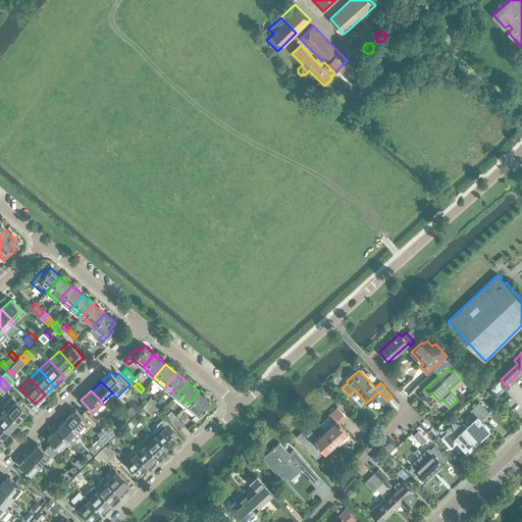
[(209,401),(199,392),(188,405),(197,413),(192,418),(196,421),(208,410),(205,407),(209,401)]
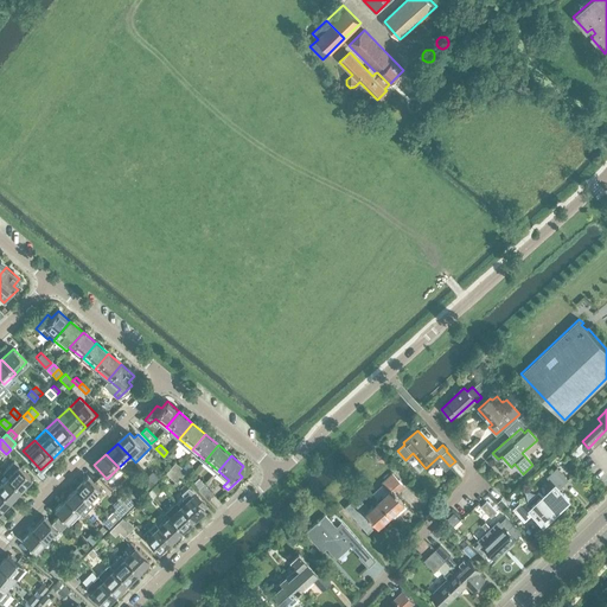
[(14,461),(2,473),(5,474),(21,490),(32,478),(14,461)]
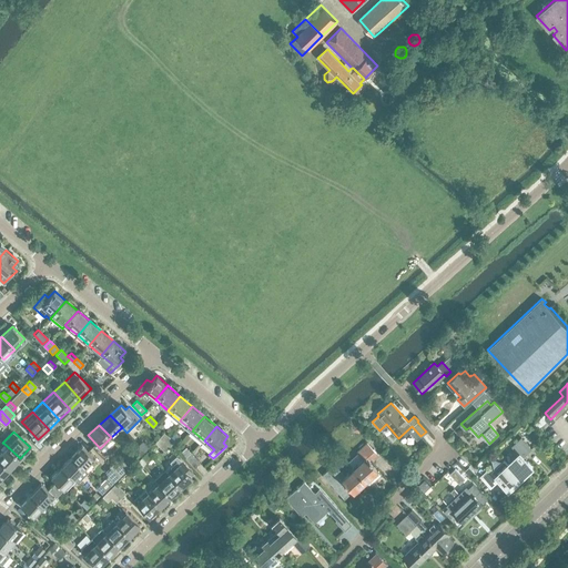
[(163,434),(160,439),(165,443),(169,437),(163,434)]
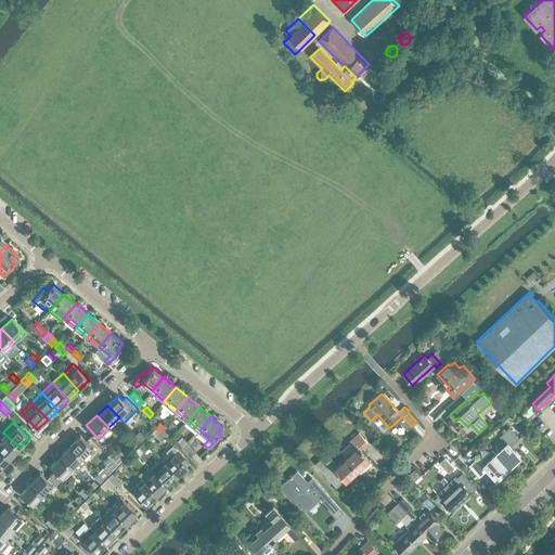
[(165,427),(162,433),(166,437),(170,431),(165,427)]
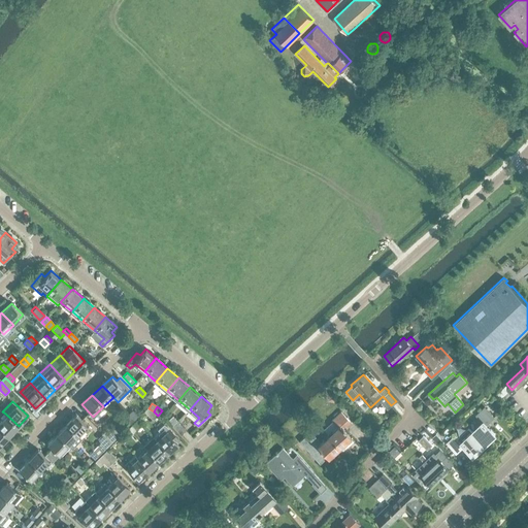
[(468,427),(467,428),(484,444),(495,433),(486,424),(493,417),(484,407),(475,416),(480,420),(475,424),(477,426),(472,431),(468,427)]
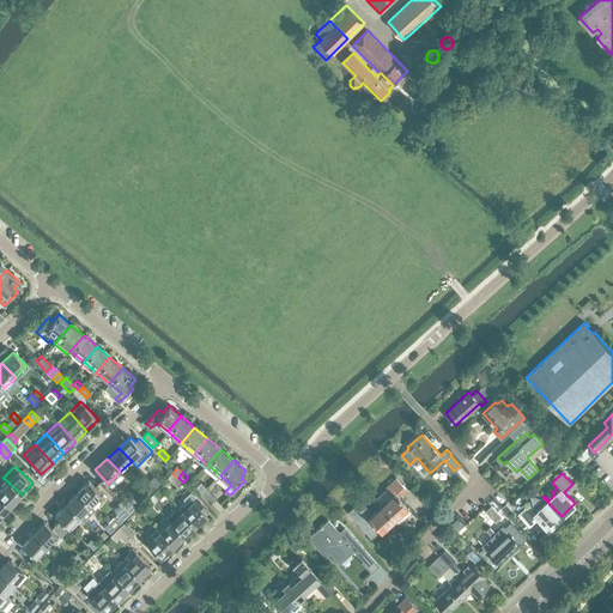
[(178,478),(173,474),(168,479),(178,487),(183,483),(178,478)]
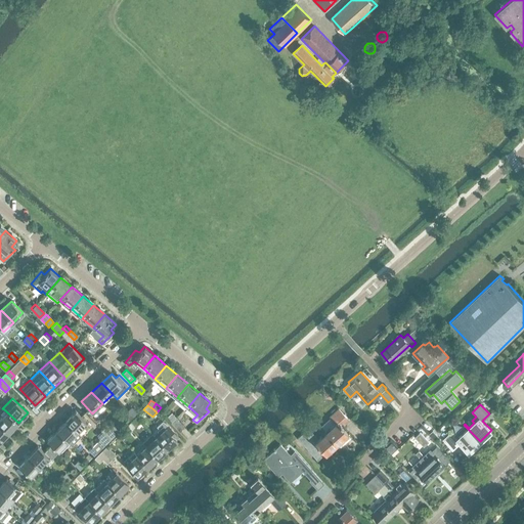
[(127,410),(133,417),(137,412),(131,406),(127,410)]
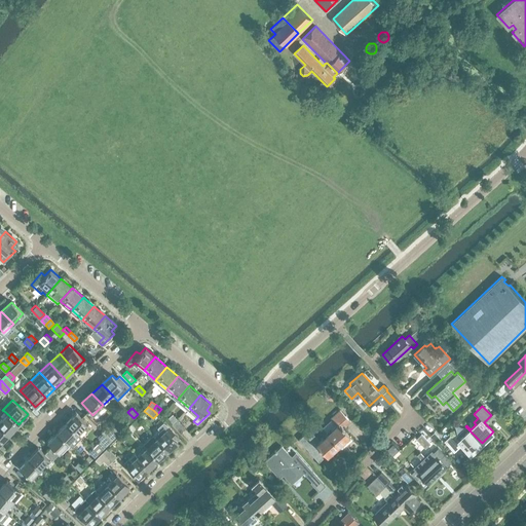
[(327,433),(338,446),(349,436),(344,431),(347,428),(345,426),(349,421),(339,410),(330,419),(331,420),(322,428),(326,434),(327,433)]
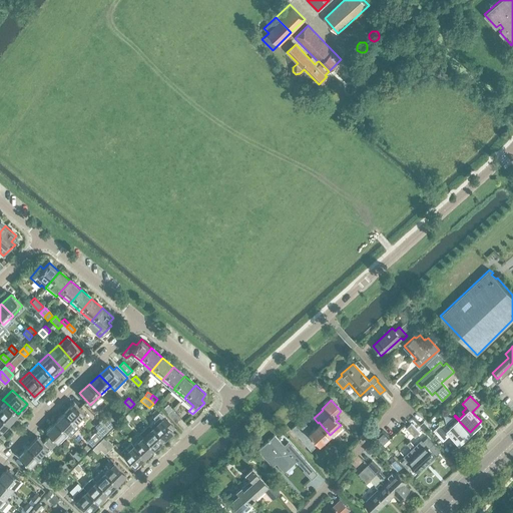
[(0,404),(2,407),(0,409),(0,415),(9,424),(18,414),(4,401),(0,404)]
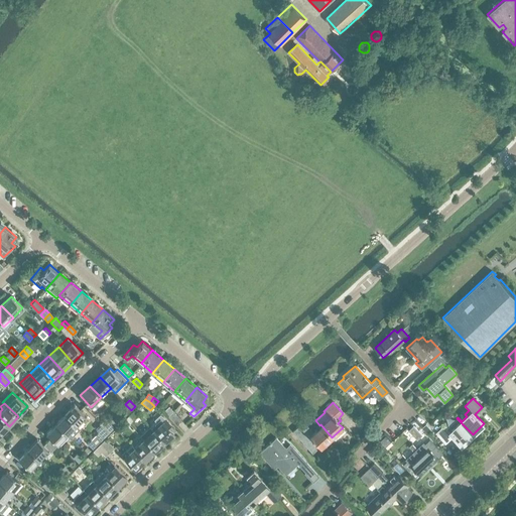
[(66,414),(77,425),(82,420),(85,423),(89,418),(86,416),(87,415),(75,404),(66,414)]
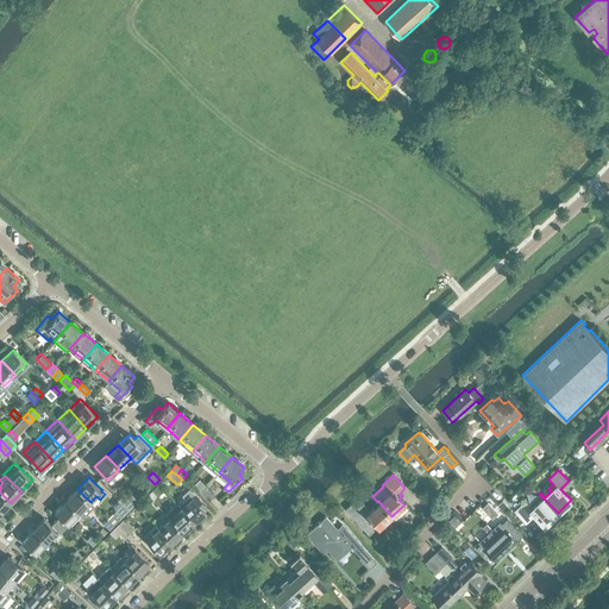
[(155,484),(148,477),(144,482),(150,488),(155,484)]
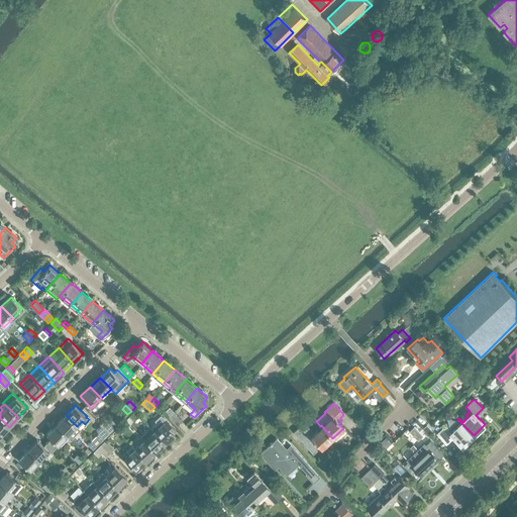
[(169,416),(174,412),(170,407),(165,412),(169,416)]
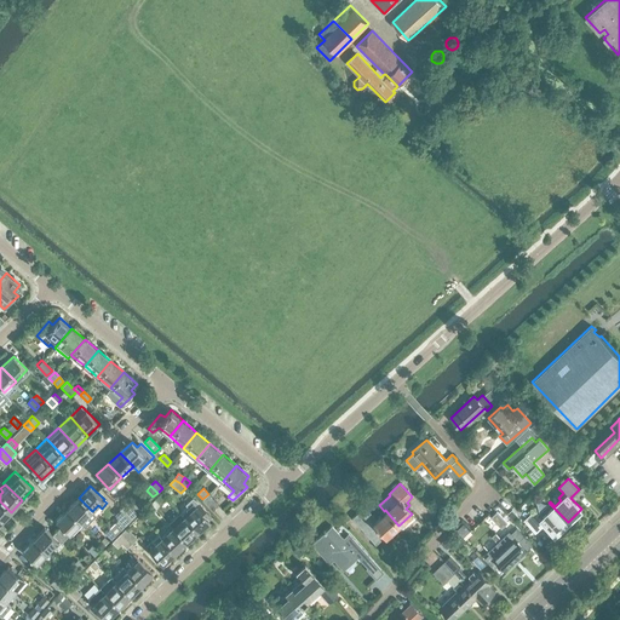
[(166,498),(161,493),(156,497),(162,503),(166,498)]
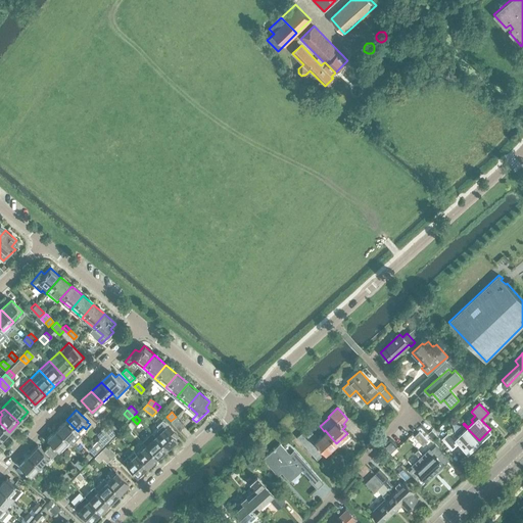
[(176,417),(171,421),(180,430),(185,426),(176,417)]
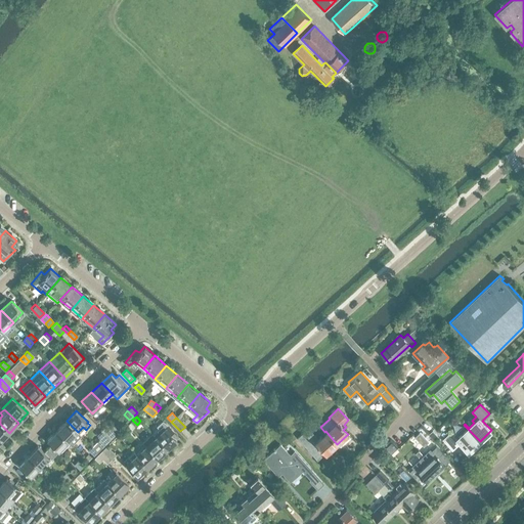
[(158,428),(153,433),(156,437),(167,449),(177,440),(175,438),(178,435),(168,425),(163,420),(156,426),(158,428)]
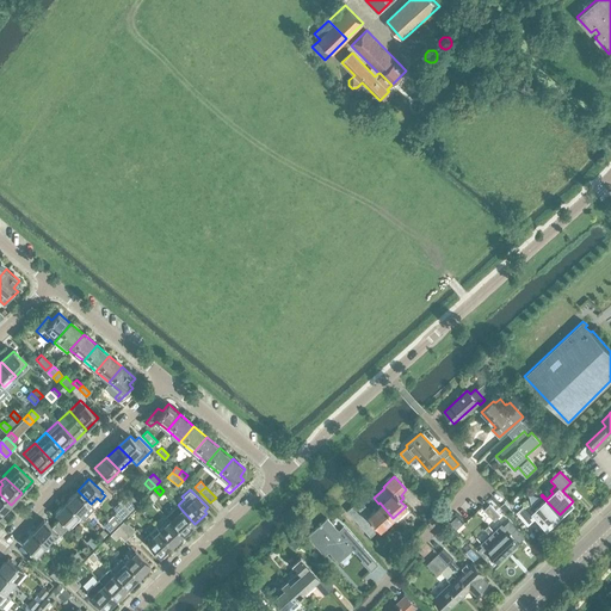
[(78,491),(66,501),(80,516),(91,504),(78,491)]
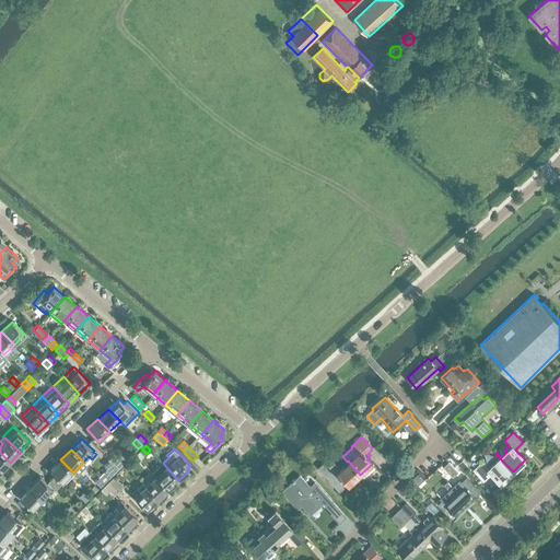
[(0,473),(10,463),(0,453),(0,473)]
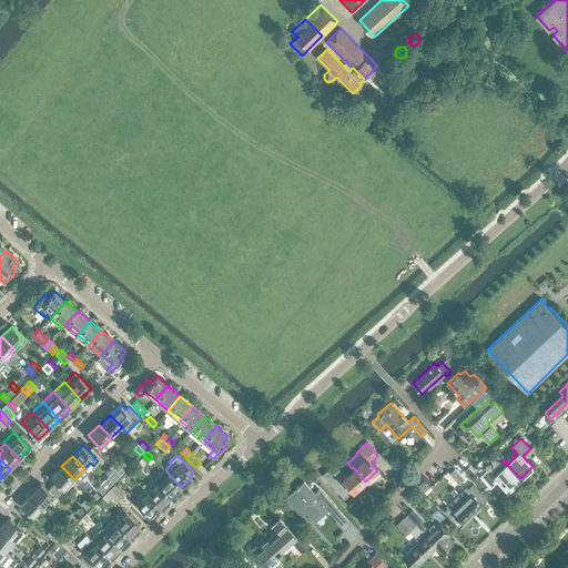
[(111,467),(120,476),(129,467),(123,460),(119,465),(115,462),(111,467)]
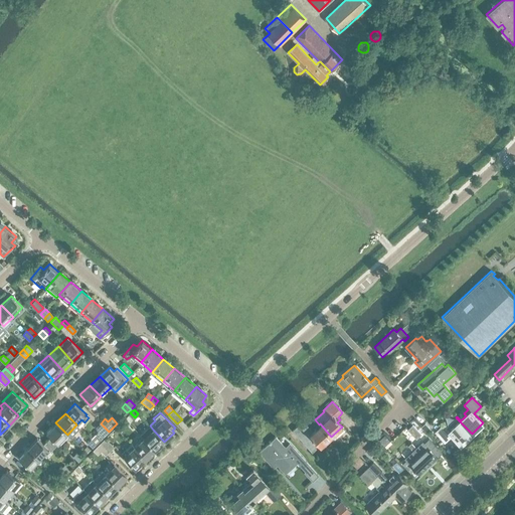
[(120,420),(122,422),(126,426),(129,422),(124,417),(120,420)]
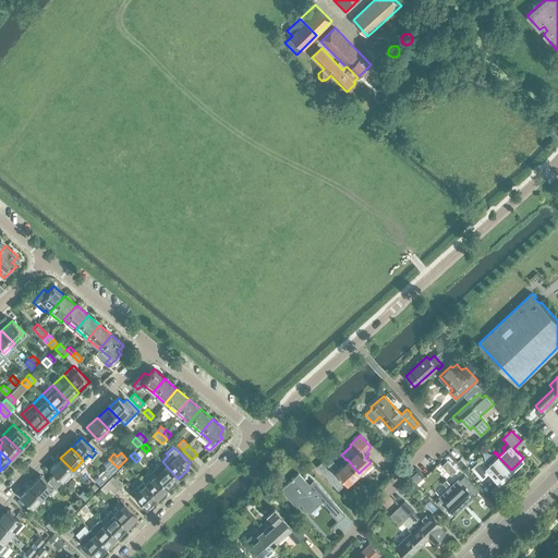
[(511,470),(494,452),(483,463),(481,460),(472,469),(481,478),(488,471),(499,482),(511,470)]
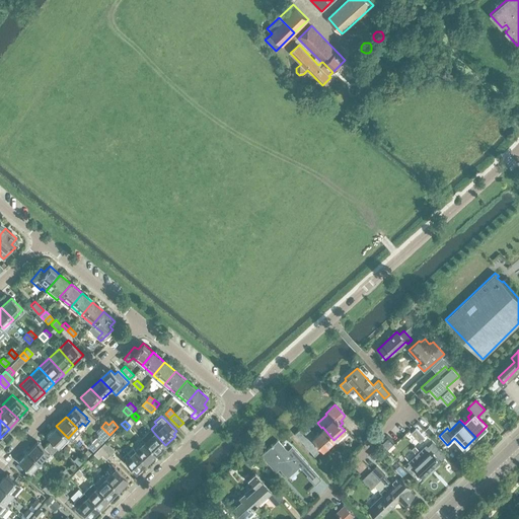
[(322,427),(321,428),(315,434),(305,423),(294,433),(314,455),(321,449),(322,450),(334,440),(322,427)]
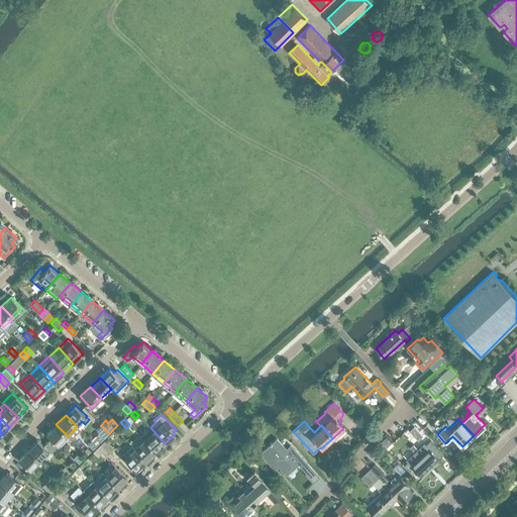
[(68,436),(56,424),(46,434),(50,438),(46,441),(55,448),(58,445),(68,436)]
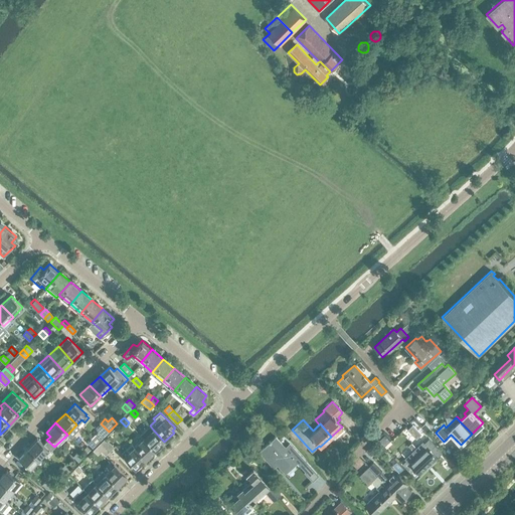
[(109,432),(101,423),(96,427),(99,431),(95,434),(101,440),(109,432)]
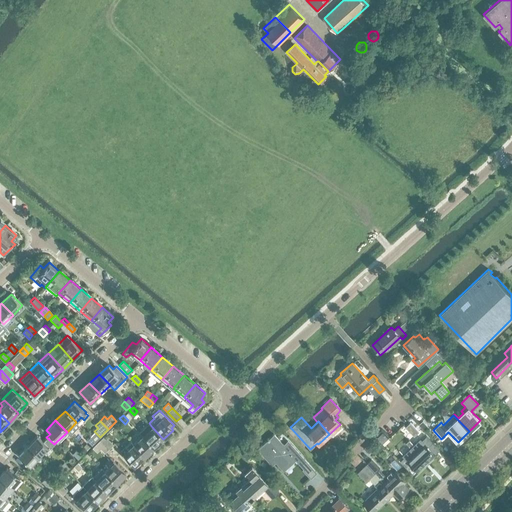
[(149,423),(139,432),(143,435),(142,436),(154,447),(163,439),(152,427),(149,423)]
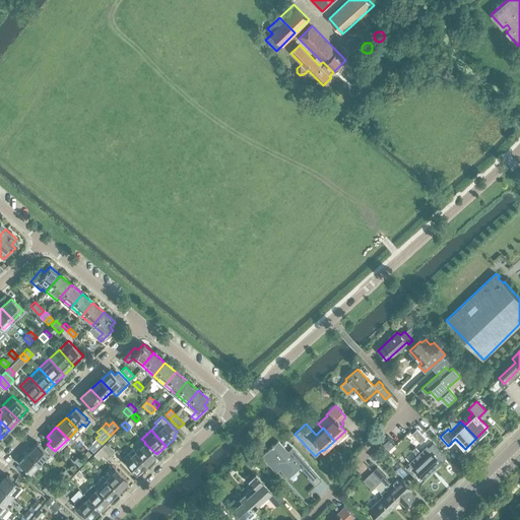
[(411,434),(419,443),(425,438),(416,430),(411,434)]
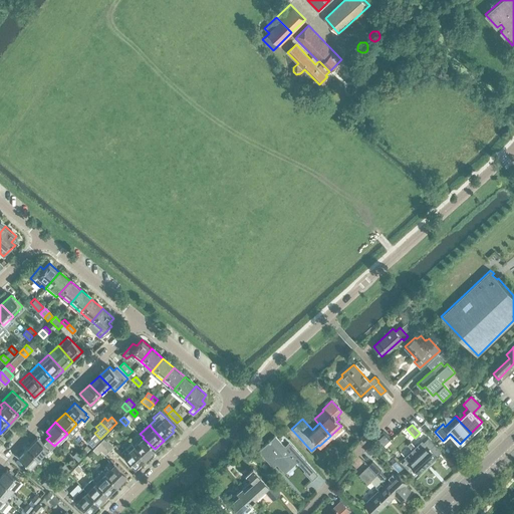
[(262,448),(259,450),(265,457),(268,460),(271,464),(274,462),(282,470),(294,459),(304,470),(303,472),(311,480),(317,475),(291,446),(288,443),(284,447),(274,436),(265,445),(262,448)]
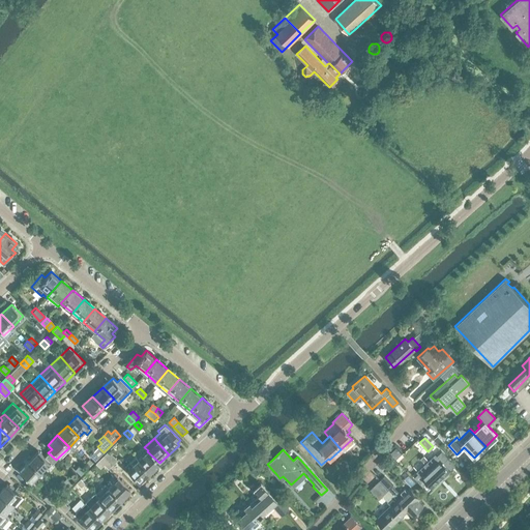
[(56,460),(48,452),(45,457),(38,450),(29,461),(40,472),(50,462),(52,464),(56,460)]
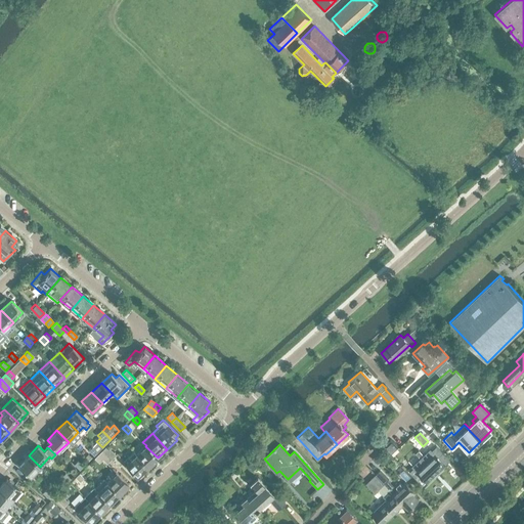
[(106,446),(102,450),(112,460),(116,455),(106,446)]
